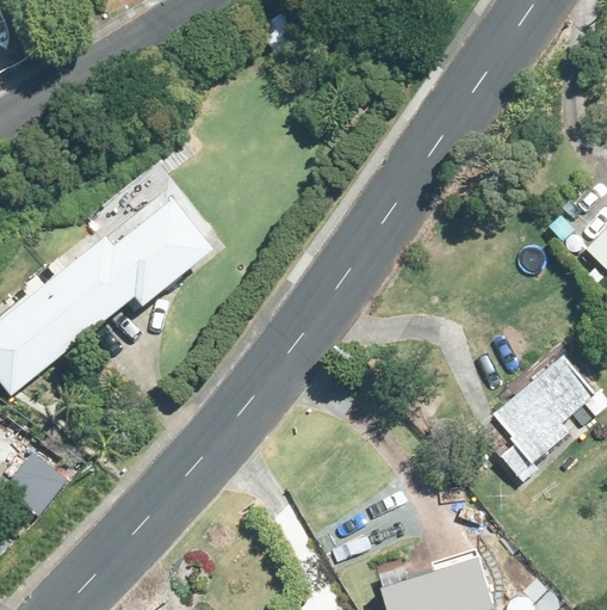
[(279,11),(255,28),(273,54),(298,36),(279,11)]
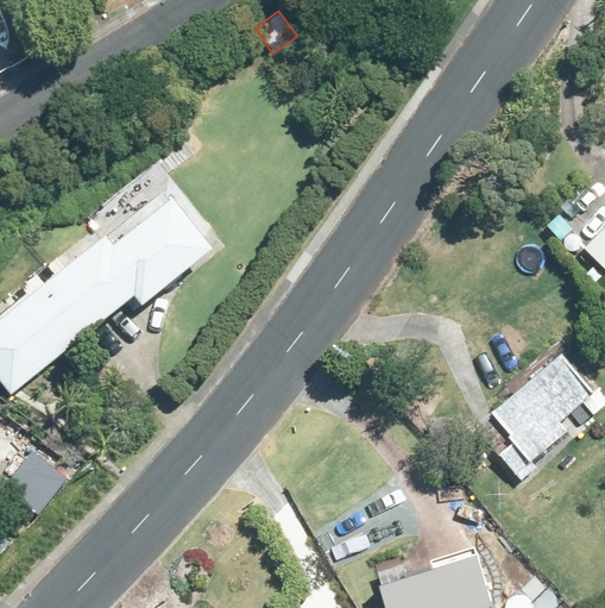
[(104,236),(0,318),(0,381),(10,393),(132,295),(142,306),(212,249),(171,199),(112,245),(104,236)]
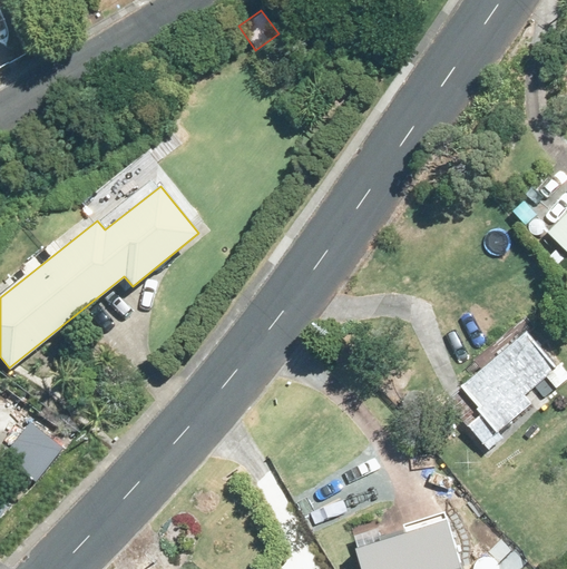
[(566,209),(547,231),(566,251),(566,209)]
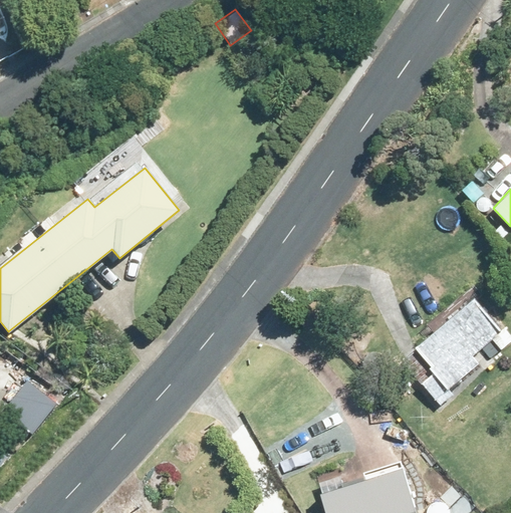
[(475,301),(403,361),(440,407),(456,394),(451,388),(479,364),(473,357),(503,332),(475,301)]
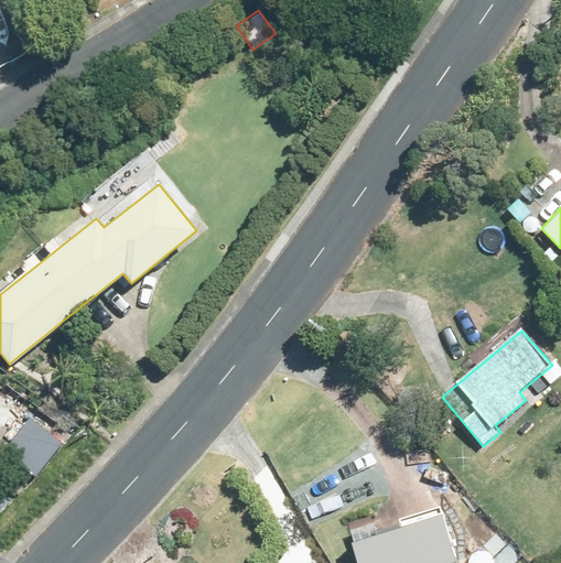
[(441,417),(428,430),(438,440),(451,426),(441,417)]
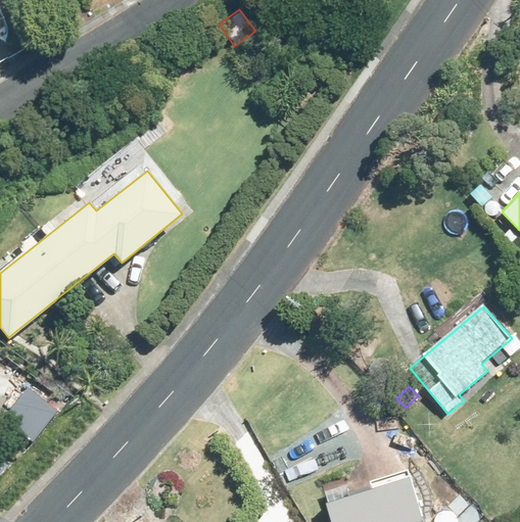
[(426,521),(412,479),(328,508),(333,521),(426,521)]
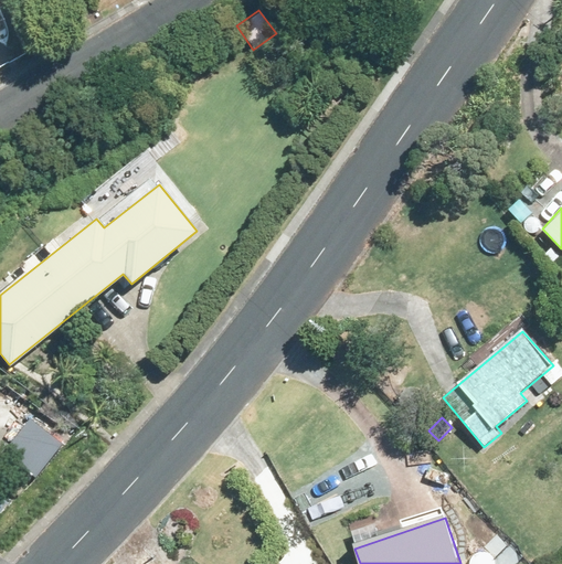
[(479,535),(466,541),(472,551),(484,544),(479,535)]
